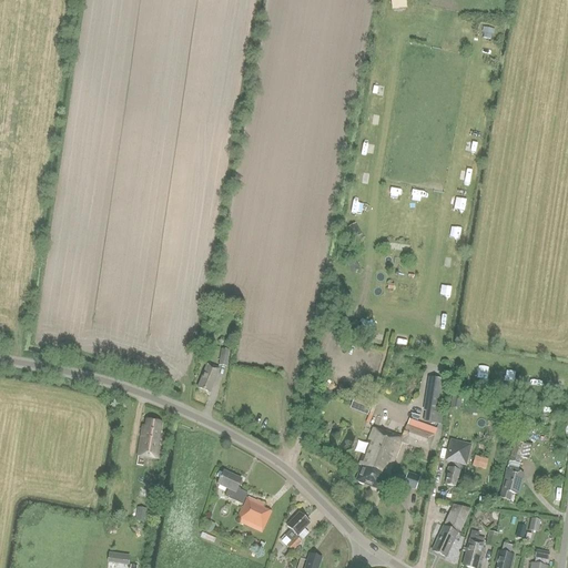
[(389,0),(392,11),(407,8),(405,0),(389,0)]
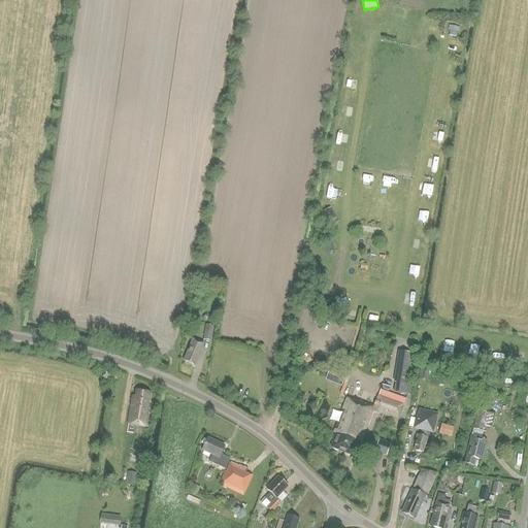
[(329,223),(336,219),(331,208),(323,212),(329,223)]
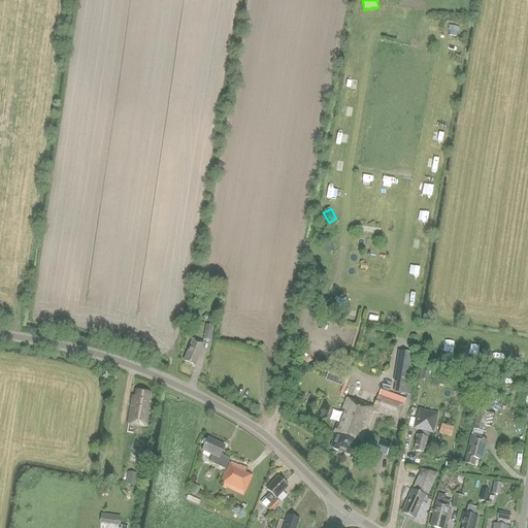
[(334,251),(330,242),(323,246),(328,255),(334,251)]
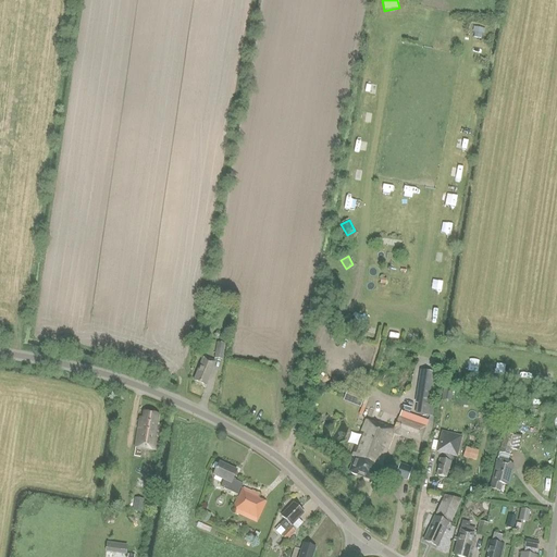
[(327,285),(333,295),(342,292),(335,281),(327,285)]
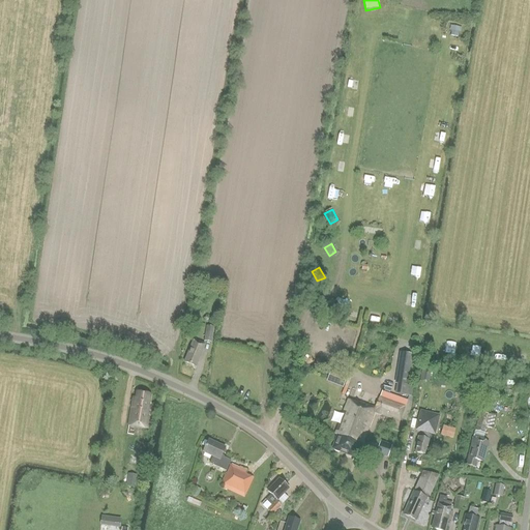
[(211,344),(214,329),(208,327),(205,342),(211,344)]
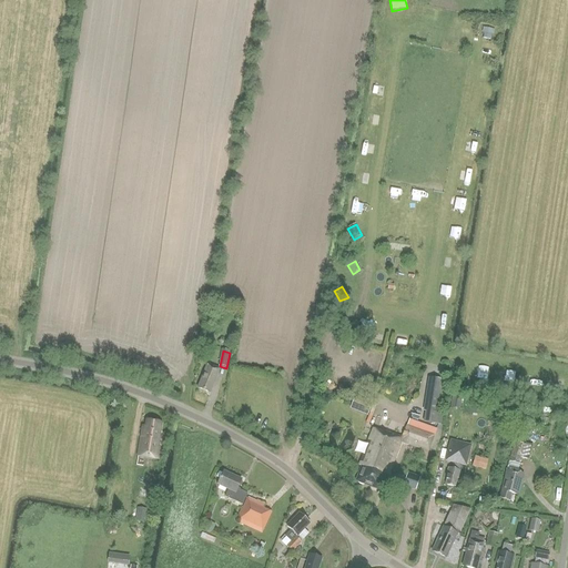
[(216,376),(219,371),(208,366),(204,374),(208,374),(201,389),(210,394),(216,377),(216,376)]
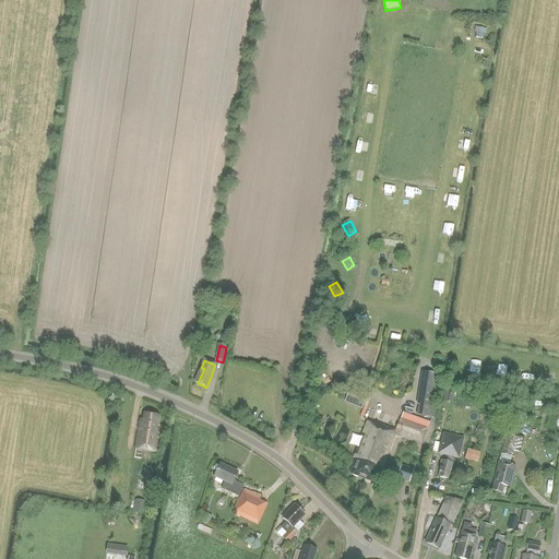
[(431,406),(436,373),(421,372),(417,405),(418,405),(417,416),(433,418),(436,407),(431,406)]
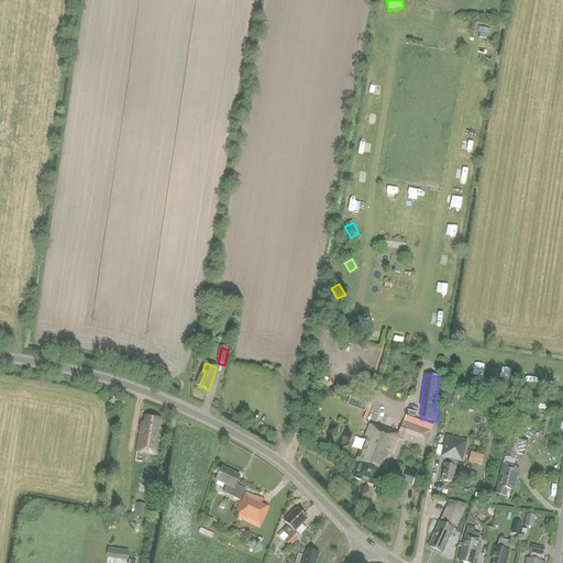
[(446,404),(455,405),(457,392),(449,390),(446,404)]
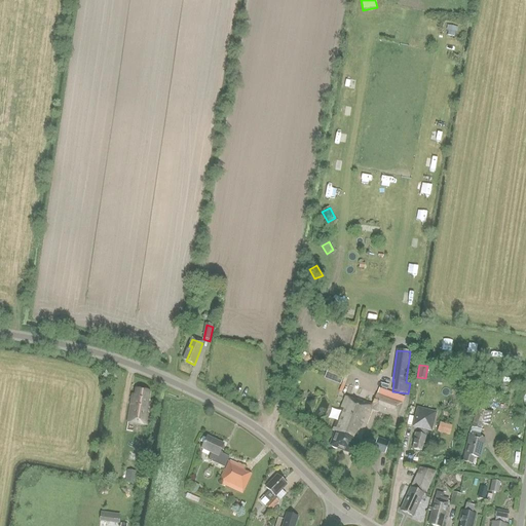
[(341,385),(345,374),(329,368),(325,379),(341,385)]
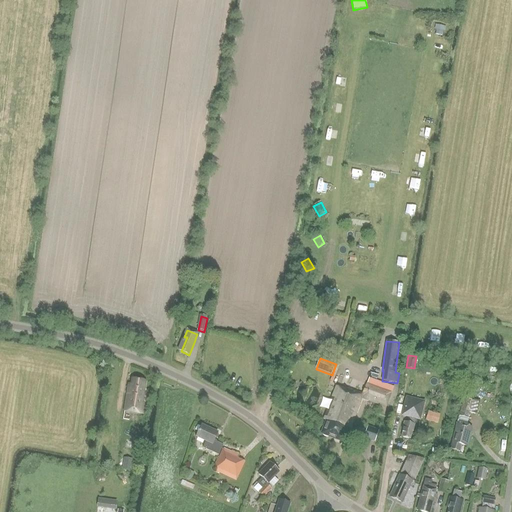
[(368,401),(386,407),(390,408),(391,406),(393,407),(397,394),(398,389),(372,379),(370,385),(367,384),(363,396),(345,390),(344,391),(336,388),(324,422),(325,422),(321,434),(343,442),(347,430),(351,431),(363,399),(368,401)]
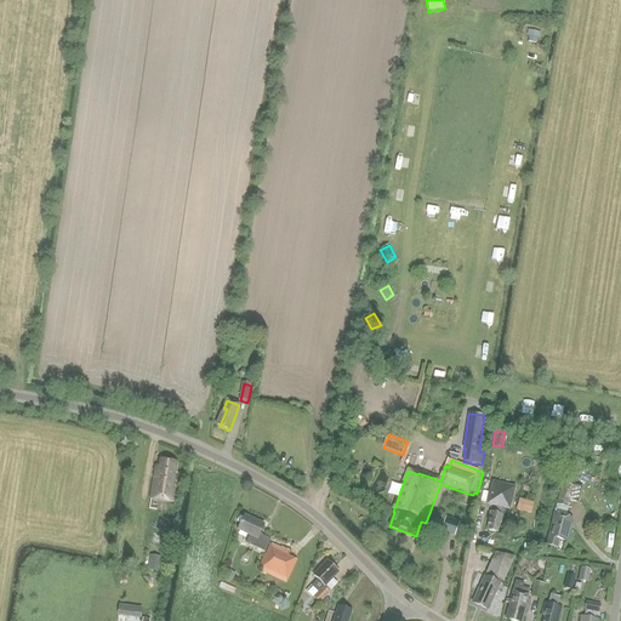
[(174,503),(177,478),(175,478),(177,463),(160,461),(159,467),(157,467),(152,500),(174,503)]
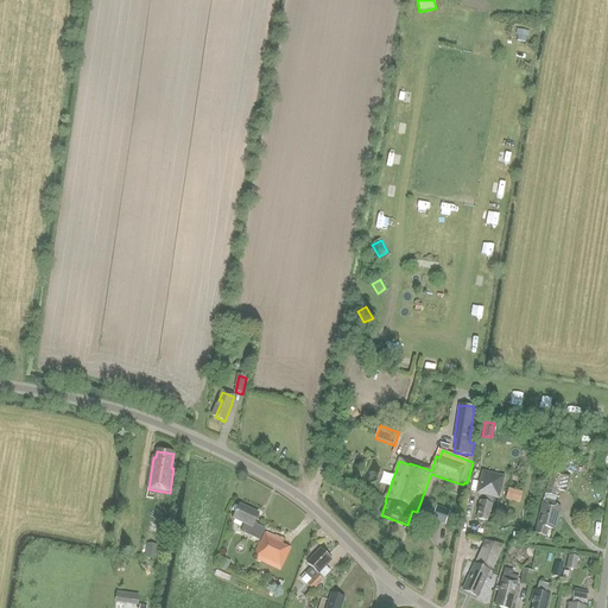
[(551,473),(545,495),(556,498),(558,491),(565,493),(569,477),(551,473)]
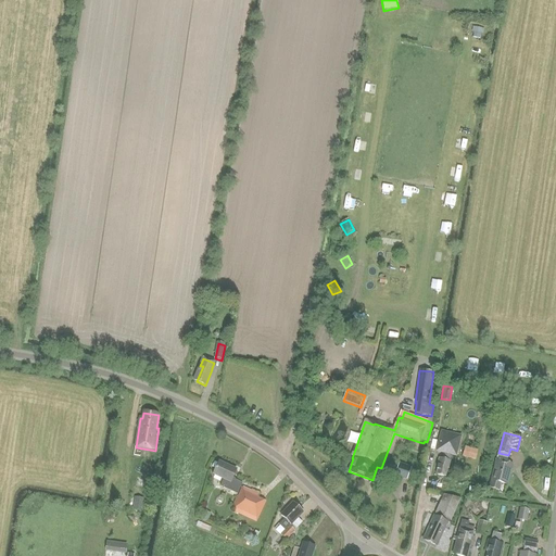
[(444,453),(442,459),(438,458),(437,466),(438,466),(436,474),(445,477),(447,469),(452,455),(455,456),(459,438),(442,433),(437,452),(444,453)]
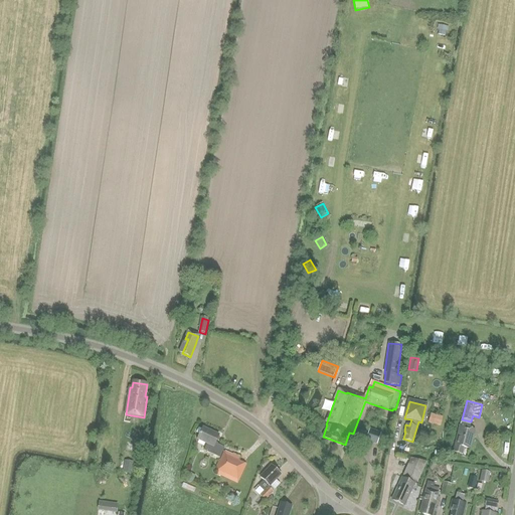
[(442,418),(431,415),(428,423),(441,426),(442,418)]
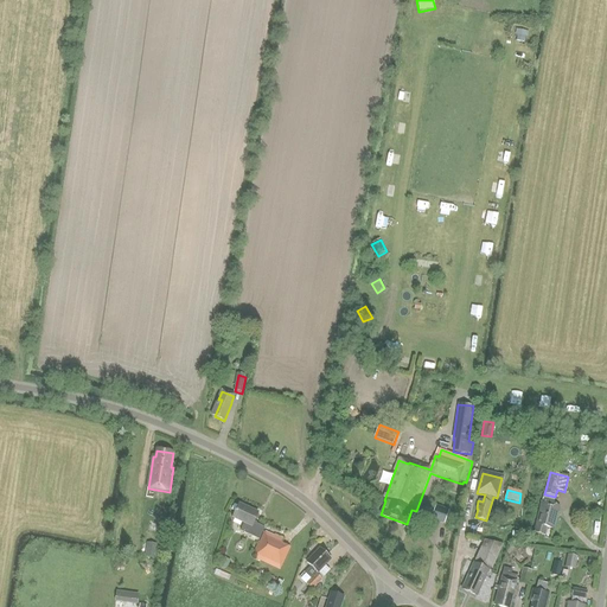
[(257,523),(255,522),(260,513),(240,505),(234,519),(246,524),(242,532),(260,540),(266,528),(256,524),(257,523)]
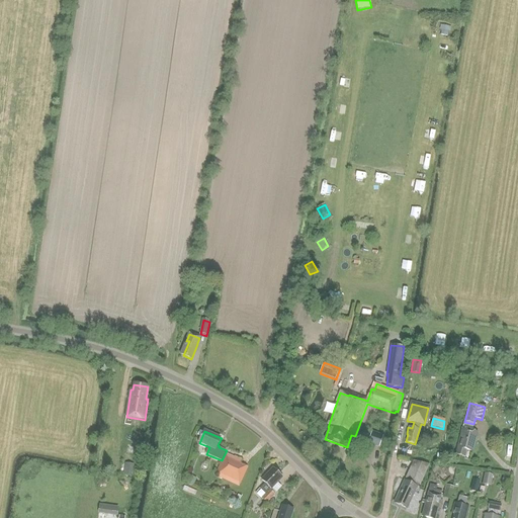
[(378,433),(372,431),(367,443),(373,445),(378,433)]
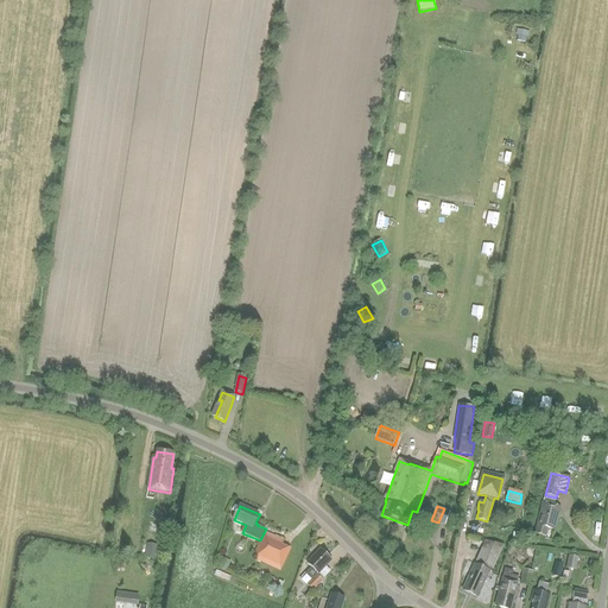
[(553,530),(559,511),(542,506),(542,507),(534,532),(545,536),(548,527),(553,530)]
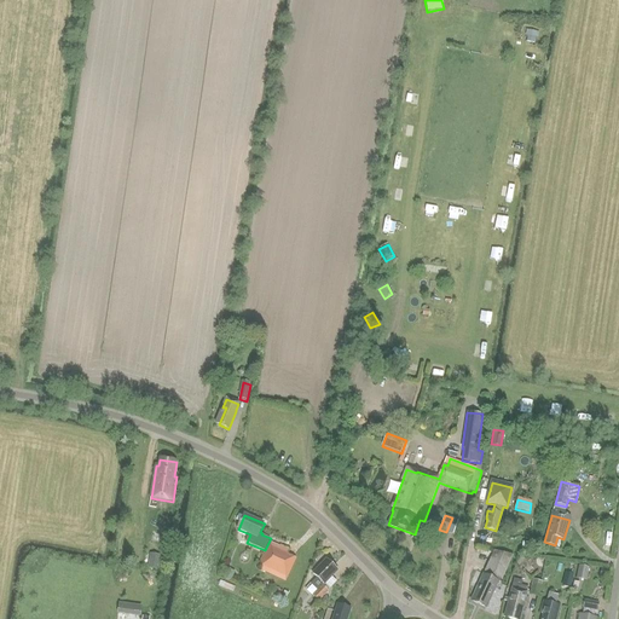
[(287,582),(296,560),(290,556),(291,551),(271,543),(260,567),(264,568),(262,571),(287,582)]
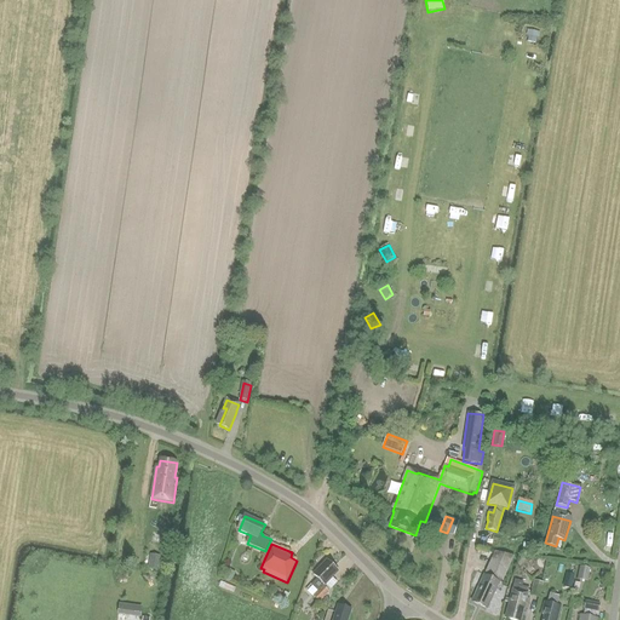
[(501,583),(514,557),(495,551),(484,575),(478,587),(476,587),(475,592),(476,592),(472,600),(487,607),(499,583),(501,583)]
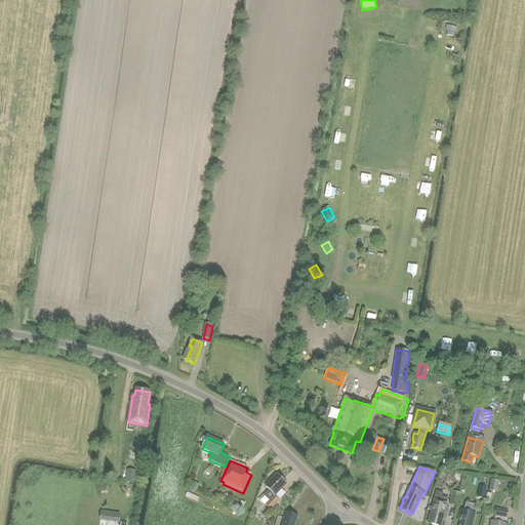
[(126,480),(132,481),(134,471),(128,470),(126,480)]
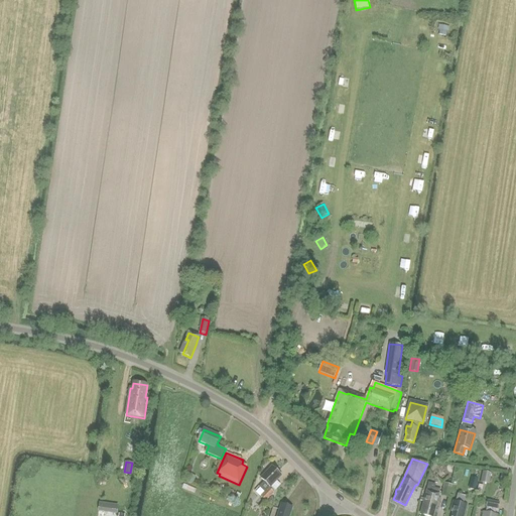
[(270,488),(282,476),(273,467),(261,478),(266,482),(260,487),(265,493),(261,497),(266,502),(275,494),(270,488)]
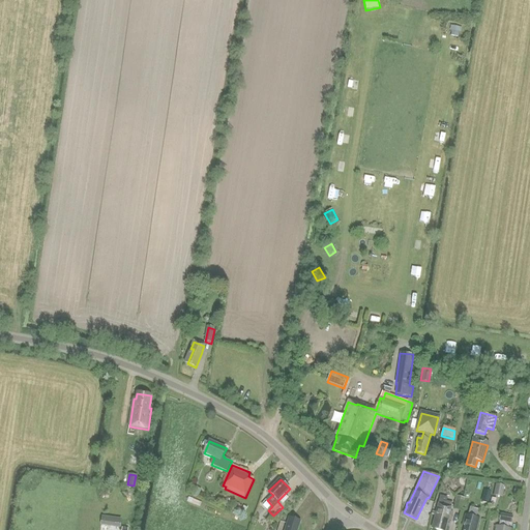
[(502,498),(505,486),(496,483),(494,496),(502,498)]
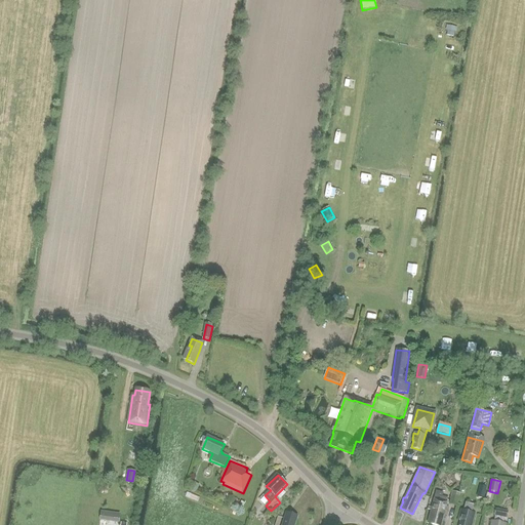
[(194,482),(190,490),(195,492),(199,485),(194,482)]
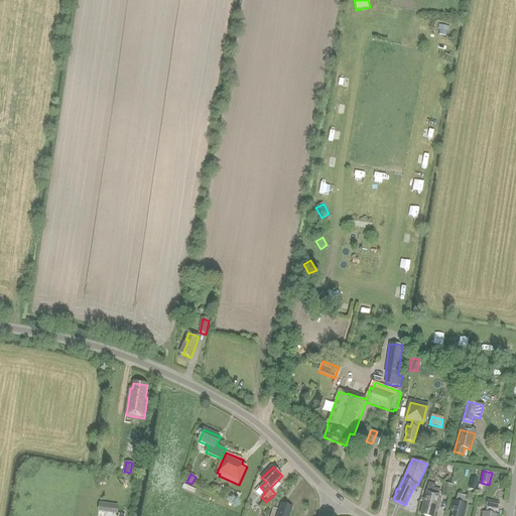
[(472,477),(470,485),(477,486),(479,479),(472,477)]
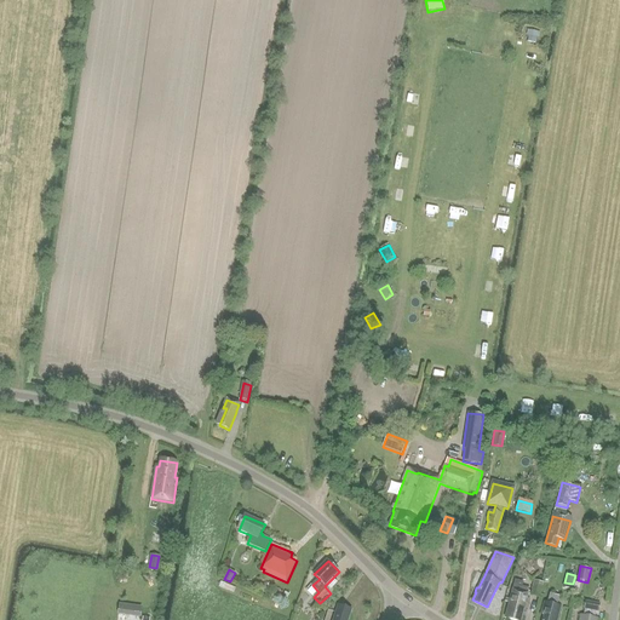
[(539,598),(544,584),(543,584),(544,578),(537,575),(535,580),(534,580),(530,596),(539,598)]
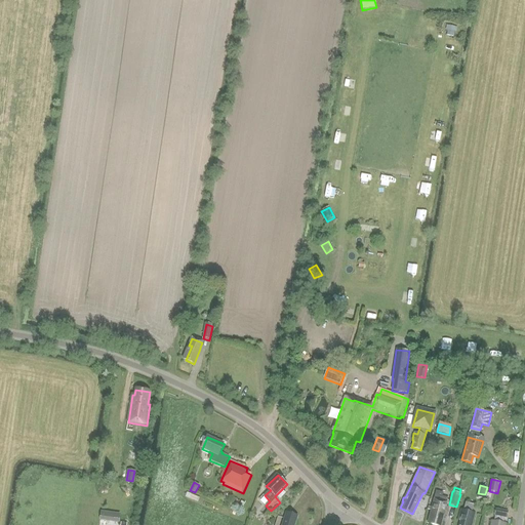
[(446,516),(448,508),(447,507),(448,502),(447,501),(448,498),(442,496),(443,493),(436,491),(432,508),(431,511),(428,523),(436,524),(441,524),(444,516),(446,516)]
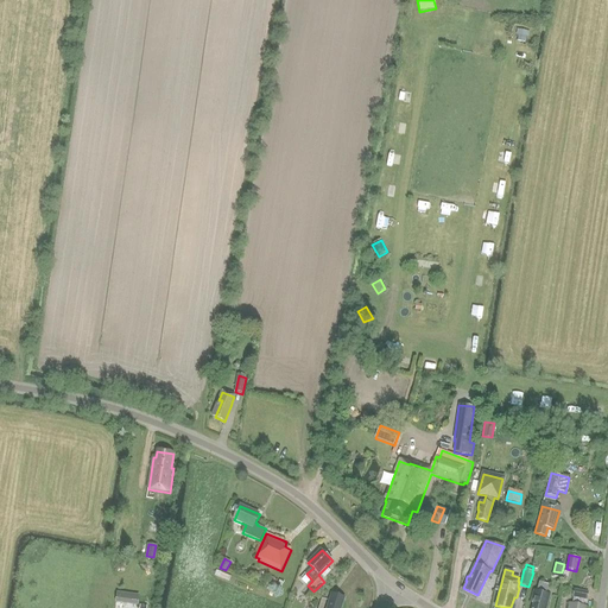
[(545,607),(550,595),(546,594),(549,584),(539,582),(537,591),(533,590),(530,601),(533,602),(531,607),(545,607)]
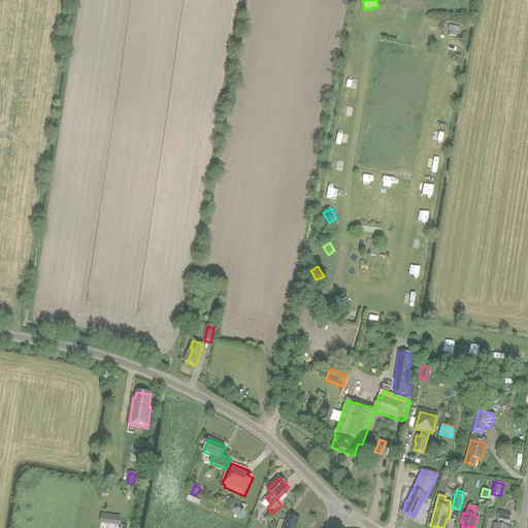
[(507,527),(508,527),(505,526),(506,521),(508,521),(509,515),(497,512),(496,519),(497,519),(496,525),(493,524),(492,527),(507,527)]
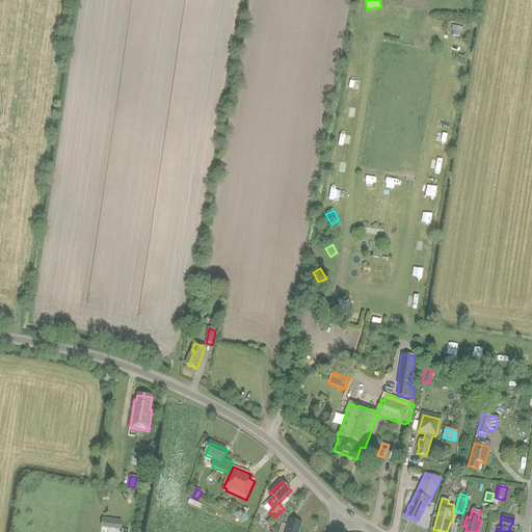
[(103,517),(101,527),(121,529),(122,520),(103,517)]
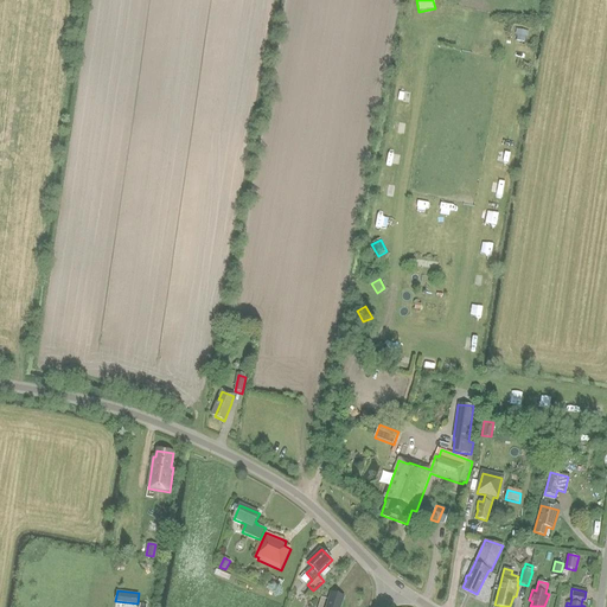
[(340,606),(345,596),(337,594),(331,593),(326,606),(340,606)]
